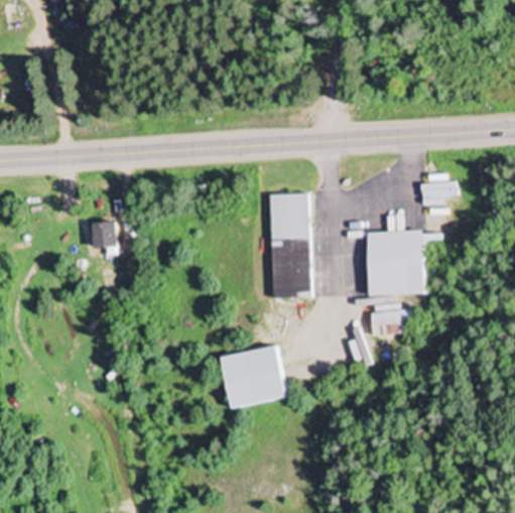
[(270,195),(272,297),(310,296),(307,194),(270,195)]
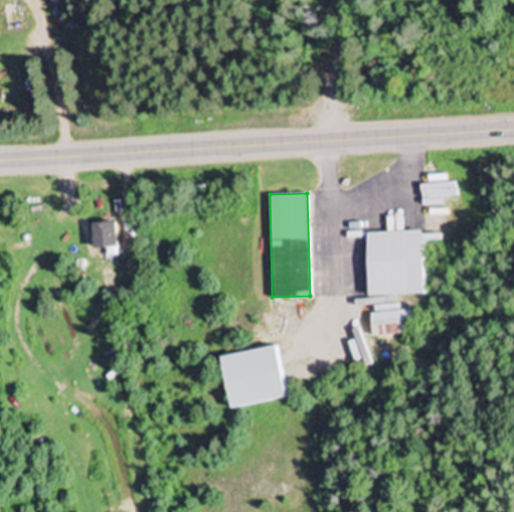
[(114,222),(92,222),(92,247),(114,247),(114,222)]
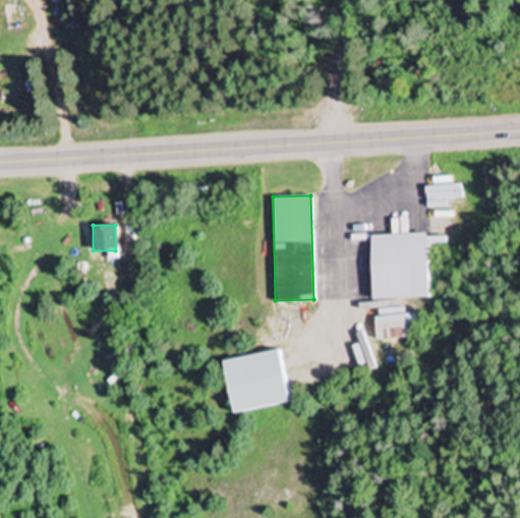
[(369,234),(370,299),(425,297),(424,233),(369,234)]
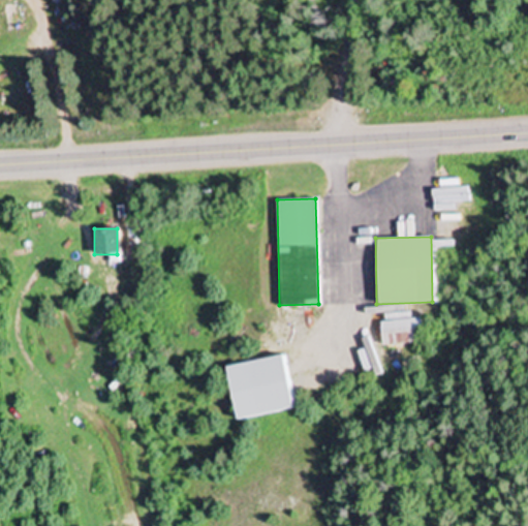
[(379,321),(382,345),(426,340),(423,316),(379,321)]
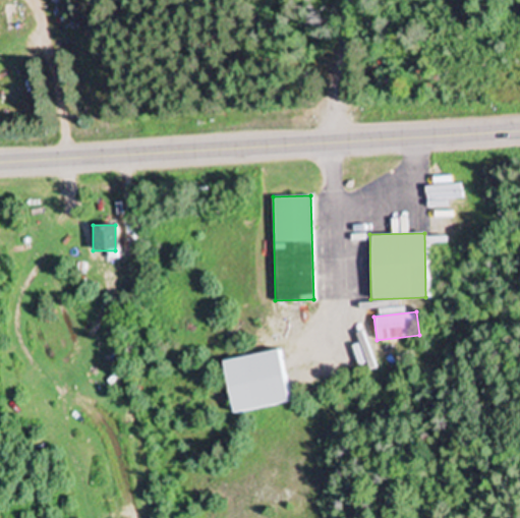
[(291,401),(288,383),(324,377),(323,370),(287,377),(282,349),(221,359),(230,412),(291,401)]
